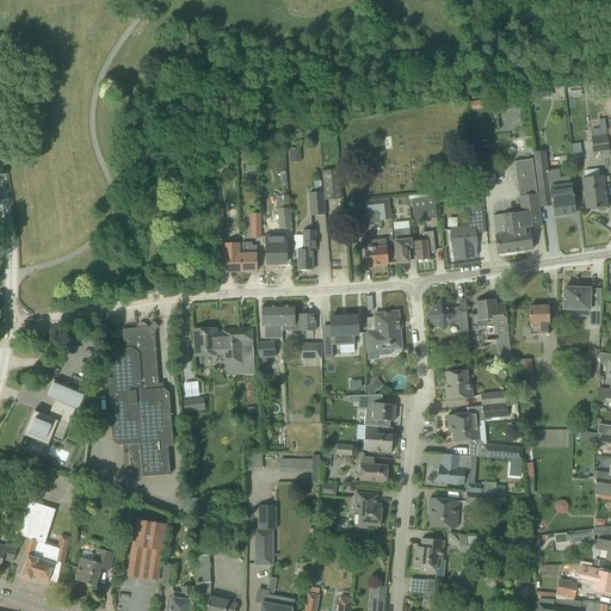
[(535,90),(536,99),(551,97),(550,87),(535,90)]
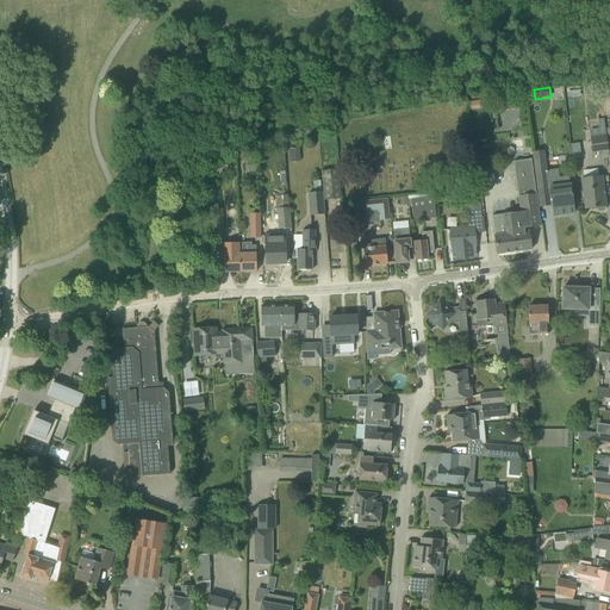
[(505,97),(505,104),(526,100),(524,93),(505,97)]
